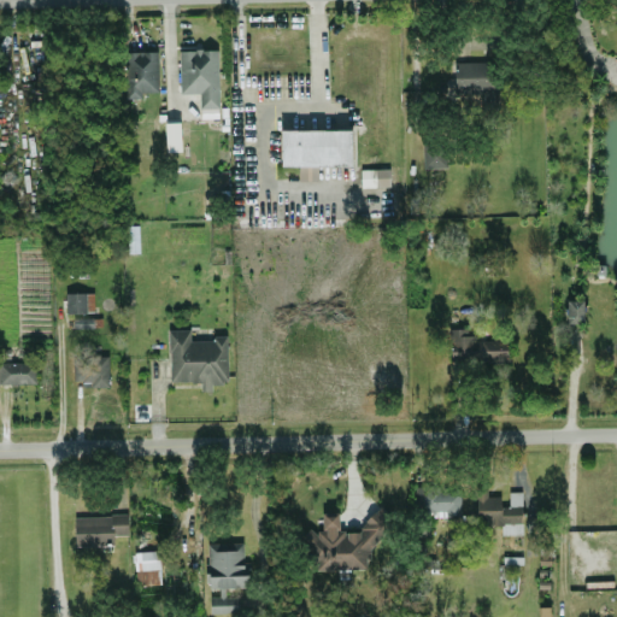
[(218,47),(178,48),(180,92),(199,92),(199,107),(219,106),(218,47)]
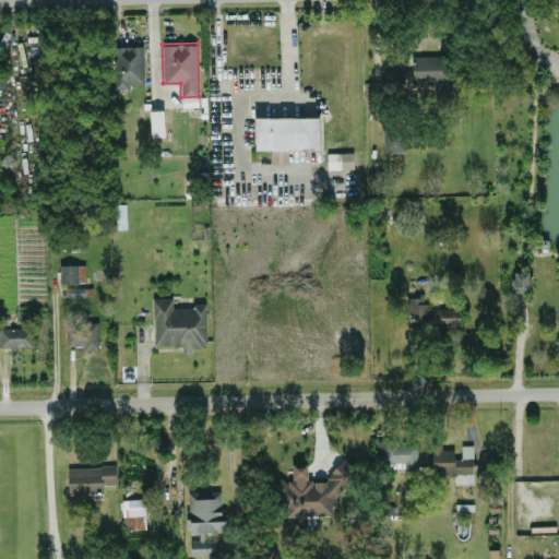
[(143,84),(143,46),(118,46),(117,83),(143,84)]
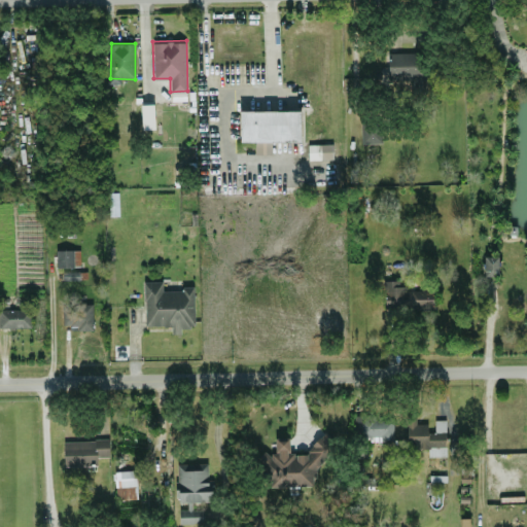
[(385,76),(420,77),(421,51),(385,50),(385,76)]
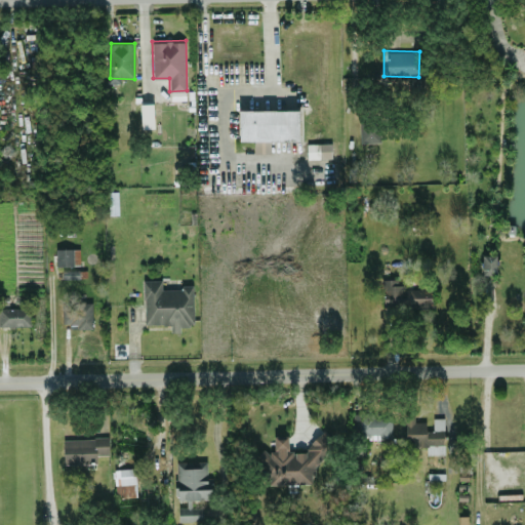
[(299,140),(298,109),(239,109),(239,140),(253,140),(253,153),(269,152),(269,140),(299,140)]
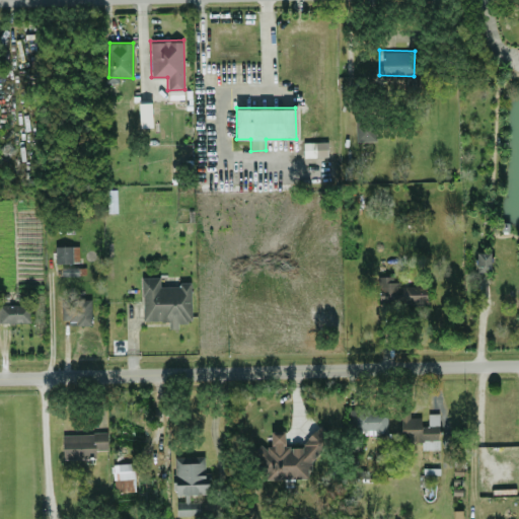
[(356,140),(376,140),(376,121),(356,121),(356,140)]
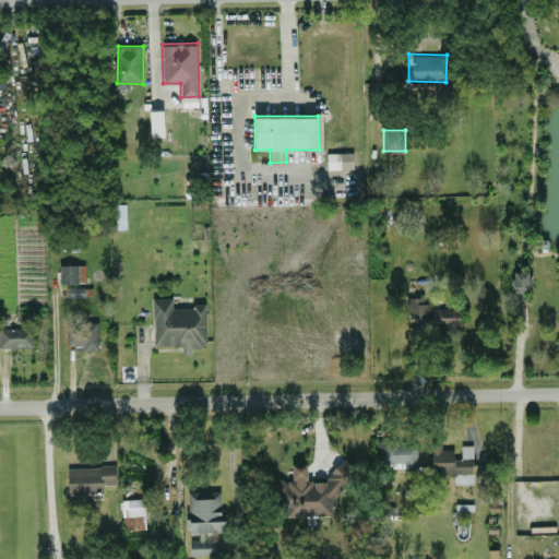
[(353,167),(353,151),(326,152),(326,168),(353,167)]
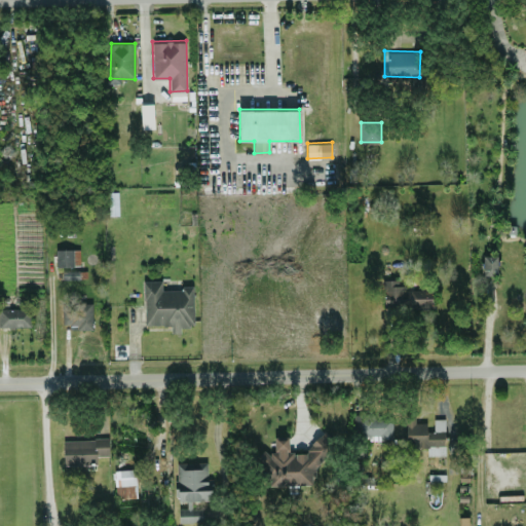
[(57,265),(80,264),(79,248),(57,249),(57,265)]
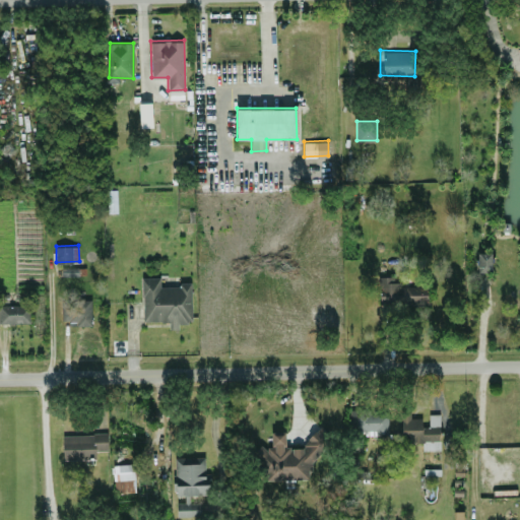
[(491,251),(477,252),(477,271),(492,271),(491,251)]
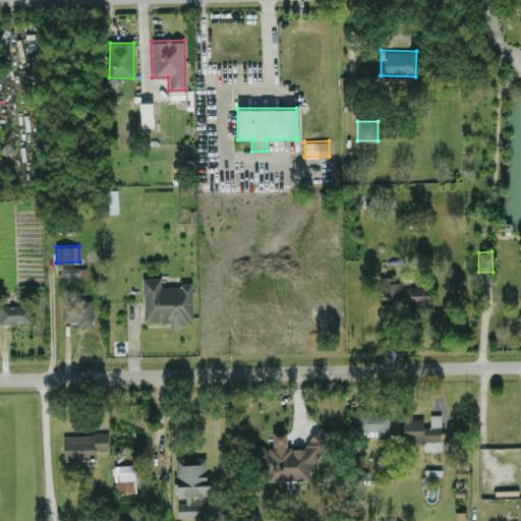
[(191,284),(161,285),(160,277),(142,277),(142,322),(170,321),(170,329),(178,329),(178,323),(192,323),(191,284)]
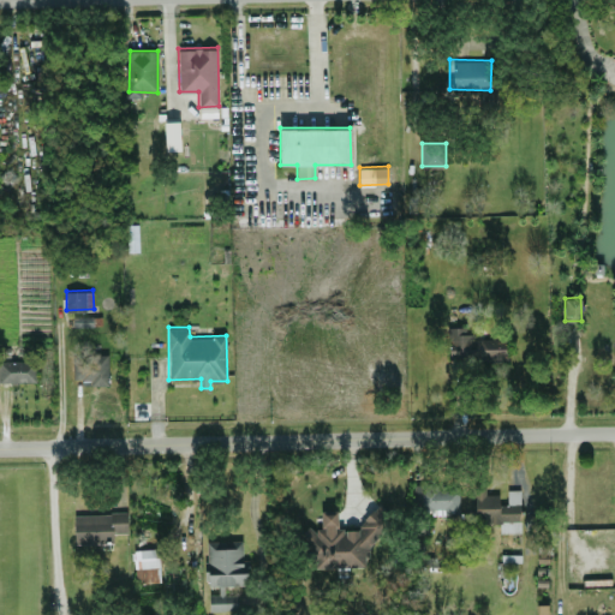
[(449,360),(507,358),(506,336),(475,338),(473,333),(448,334),(449,360)]
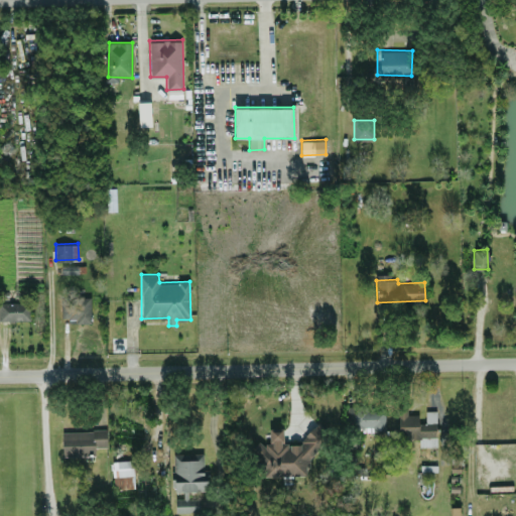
[(76,321),(90,323),(91,297),(62,297),(61,317),(76,317),(76,321)]
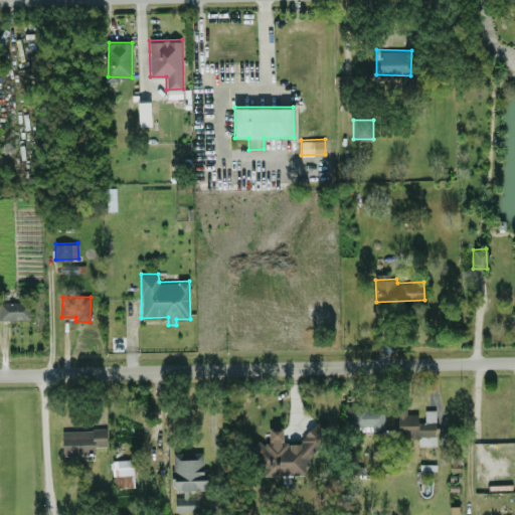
[(0,318),(30,319),(30,301),(0,300),(0,318)]
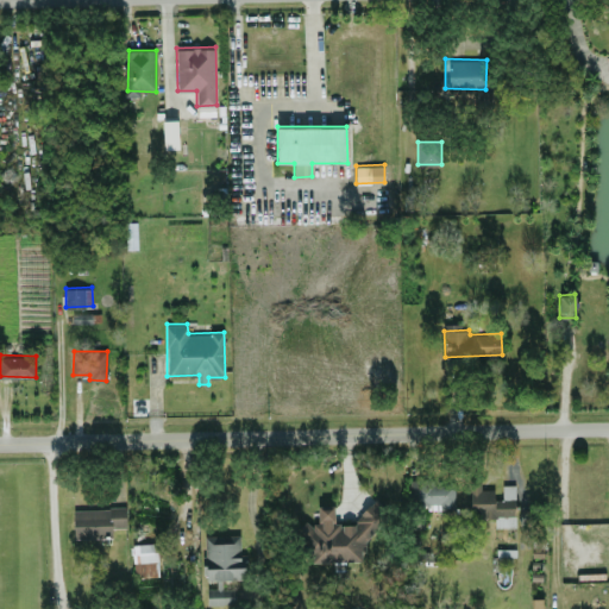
[(454,507),(454,487),(434,485),(434,478),(418,477),(416,506),(454,507)]
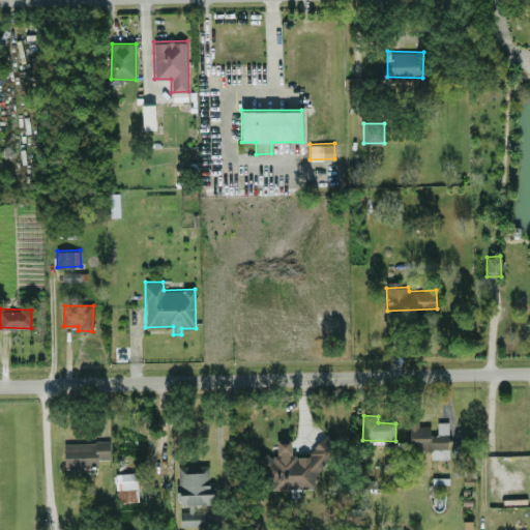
[(448,458),(447,420),(437,421),(437,434),(430,434),(430,424),(418,425),(418,417),(409,417),(409,449),(431,449),(431,458),(448,458)]
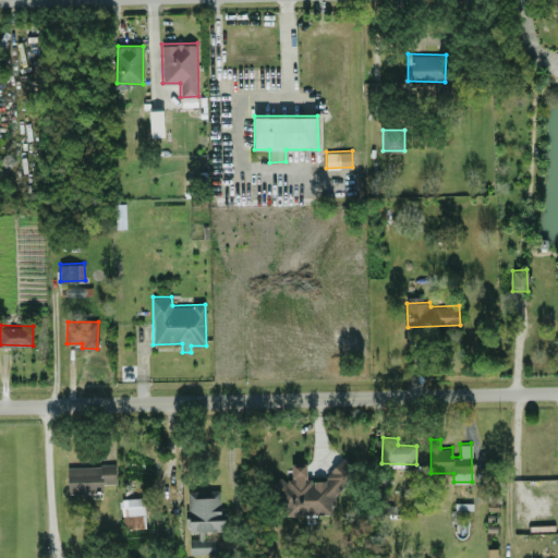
[(289,513),(335,513),(334,481),(355,481),(355,459),(341,459),(341,464),(328,464),(328,478),(305,478),(305,463),(288,463),(289,513)]
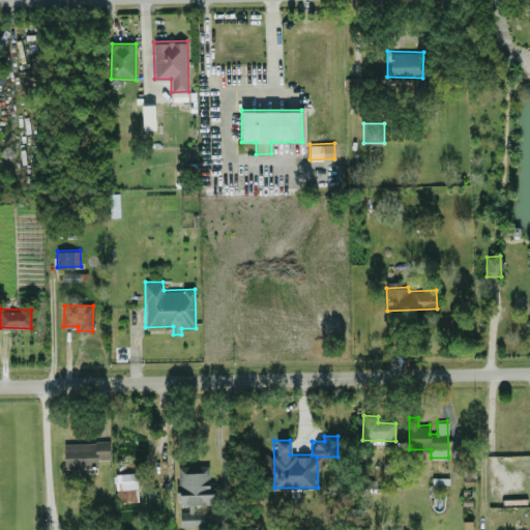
[(109,440),(63,442),(64,467),(97,466),(97,459),(110,458),(109,440)]
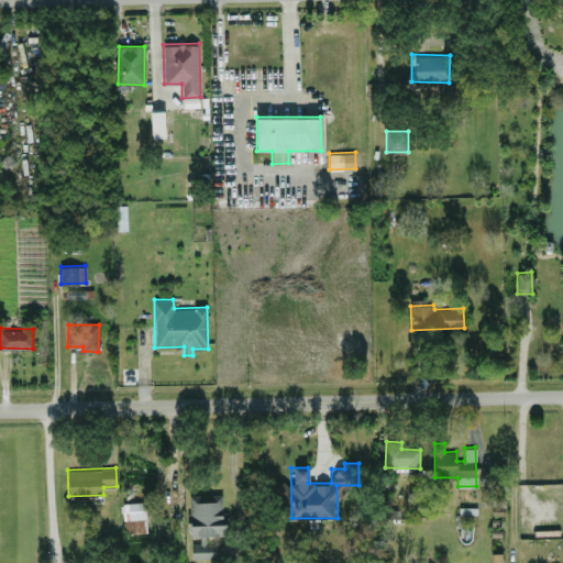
[(188,495),(189,539),(191,539),(191,558),(218,558),(218,542),(206,542),(206,534),(224,534),(223,494),(188,495)]
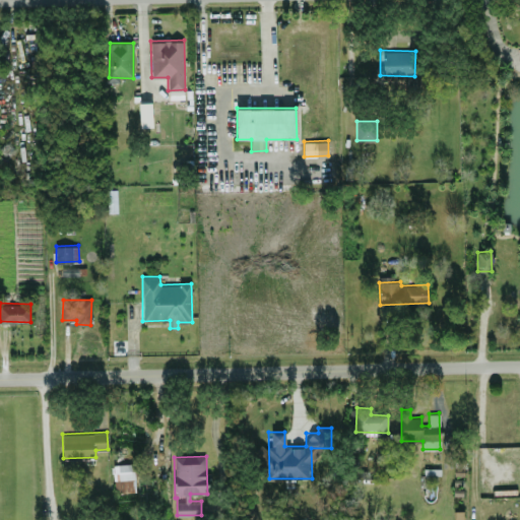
[(114,492),(135,491),(134,462),(113,463),(114,492)]
